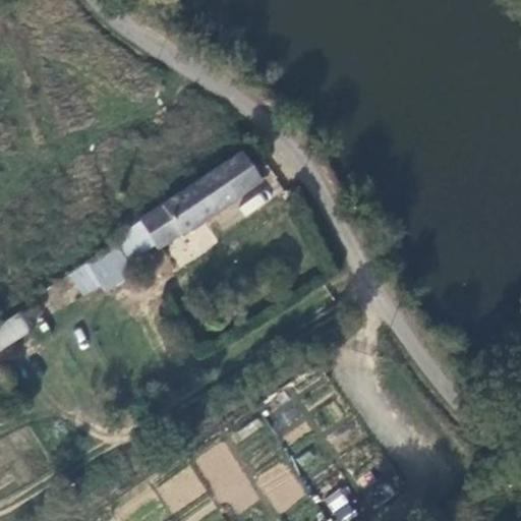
[(259,180),(240,154),(140,221),(141,222),(157,244),(159,248),(259,180)]
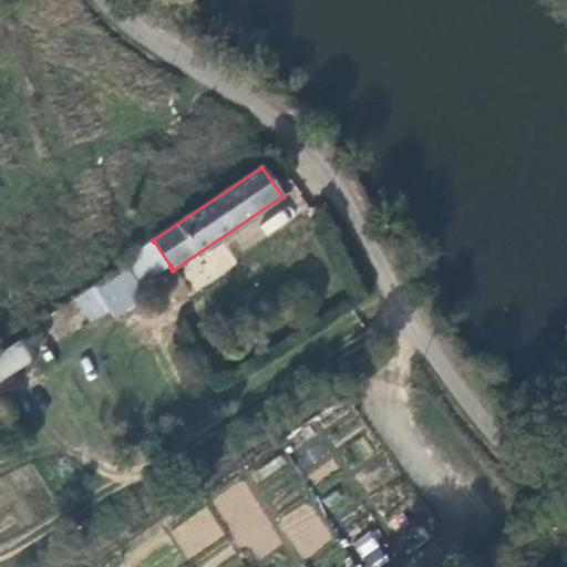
[(269,235),(290,218),(281,207),(260,225),(269,235)]
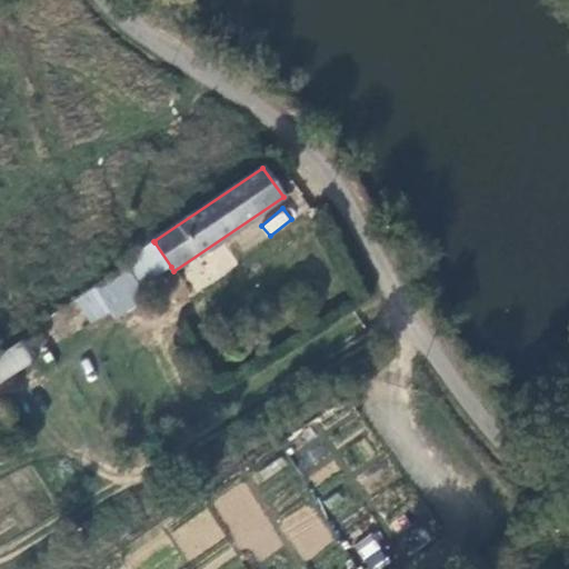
[(132,265),(97,288),(117,320),(149,299),(141,287),(171,267),(155,242),(128,259),(132,265)]
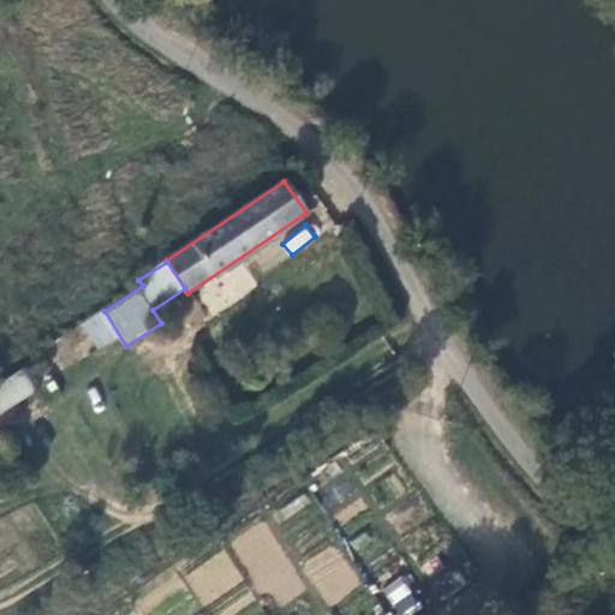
[(0,412),(36,390),(23,370),(0,383),(0,412)]
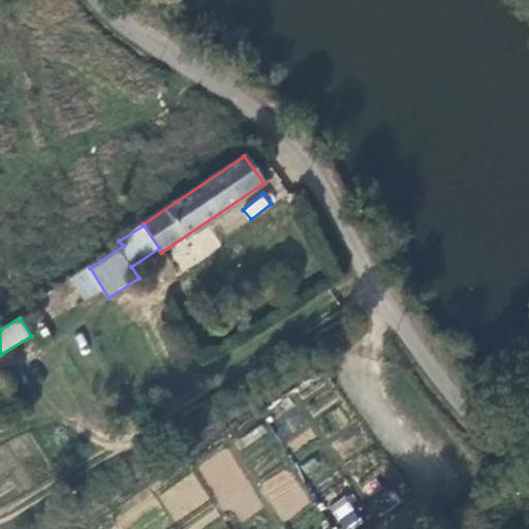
[(258,487),(282,521),(310,502),(286,468),(258,487)]
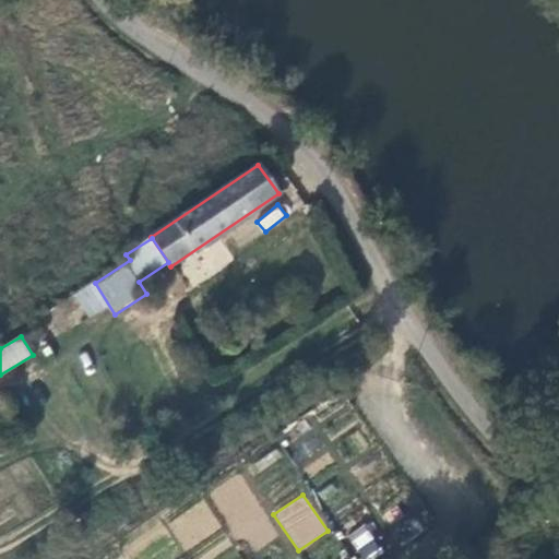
[(364,524),(346,536),(361,558),(372,558),(383,551),(364,524)]
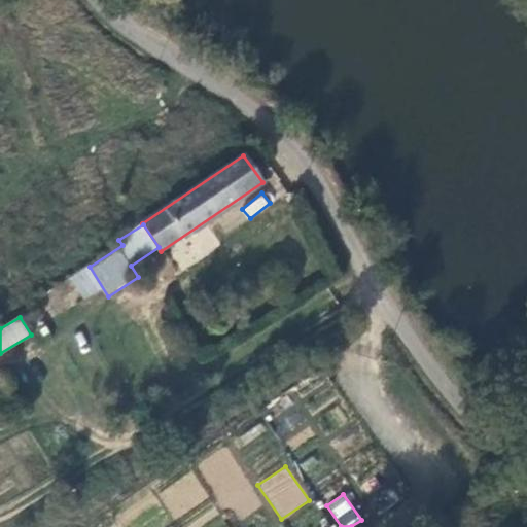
All buildings are outlined.
